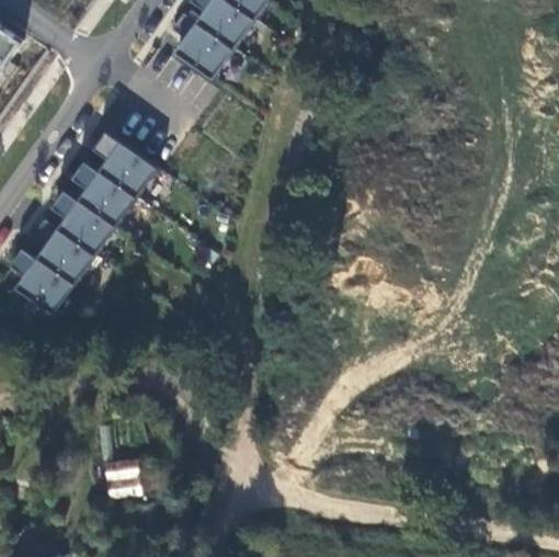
[(232,50),(253,22),(224,0),(192,0),(191,1),(204,11),(195,23),(232,50)]
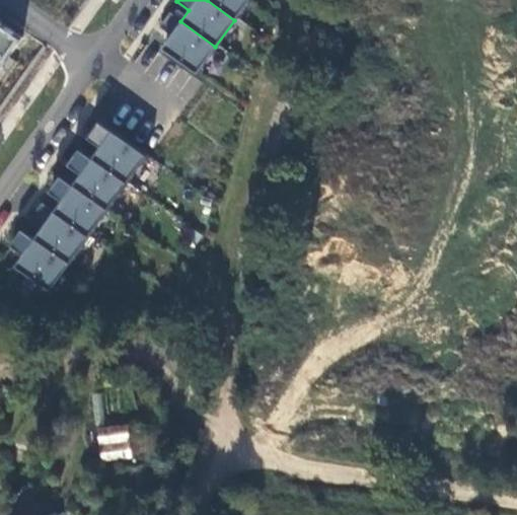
[(207,0),(234,20),(248,0),(207,0)]
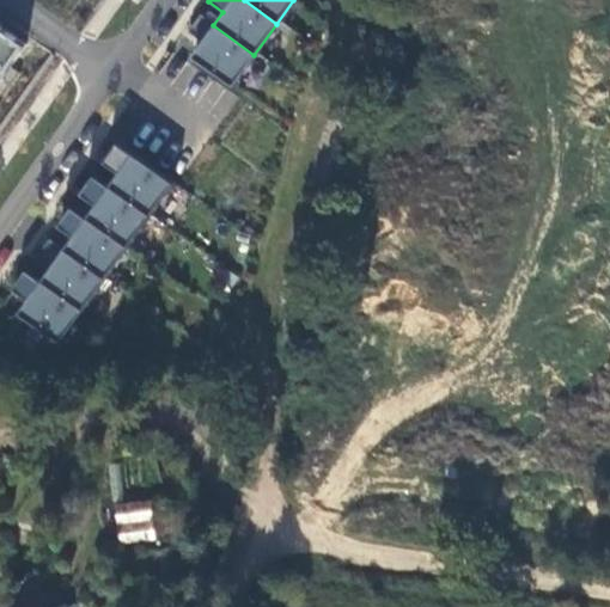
[(231,87),(254,55),(213,25),(199,14),(184,32),(200,43),(189,57),(231,87)]
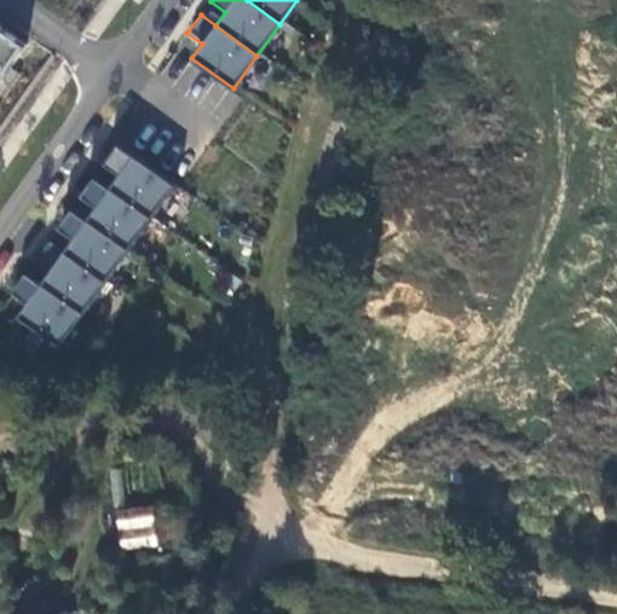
[(0,79),(24,46),(0,28),(0,79)]
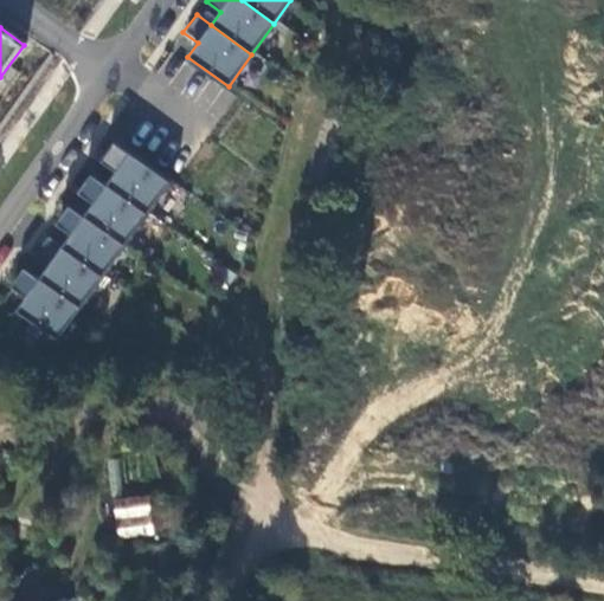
[(169,181),(114,141),(101,160),(115,170),(105,185),(146,214),(169,181)]
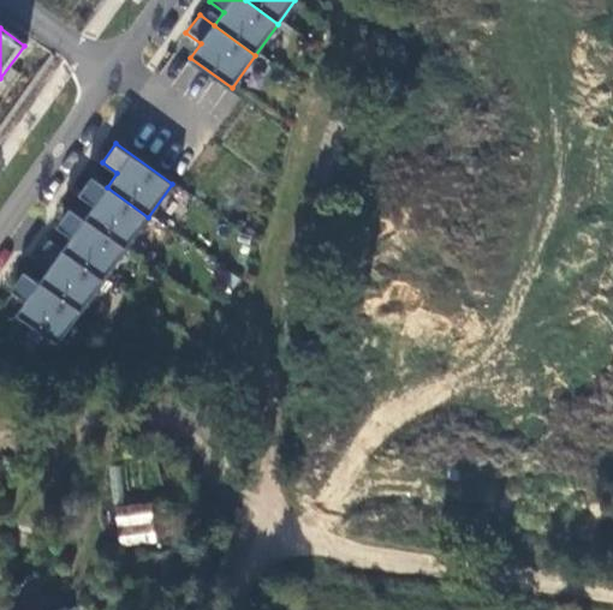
[(125,249),(148,217),(107,187),(91,177),(78,195),(94,205),(84,219),(125,249)]
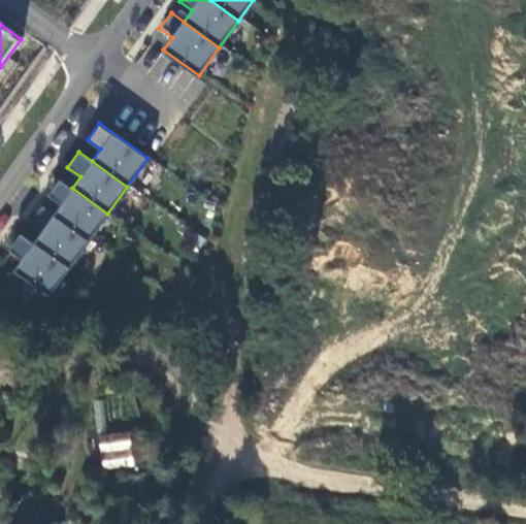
[(88,241),(107,214),(72,188),(59,178),(47,195),(61,204),(53,216),(88,241)]
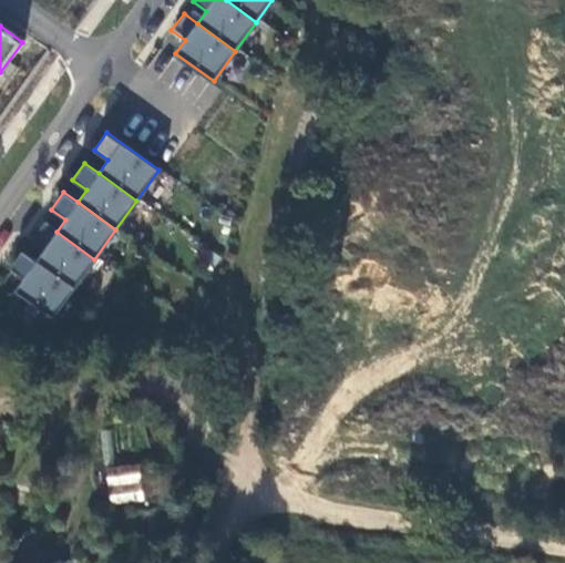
[(73,288),(94,259),(57,232),(42,222),(30,238),(43,248),(36,260),(73,288)]
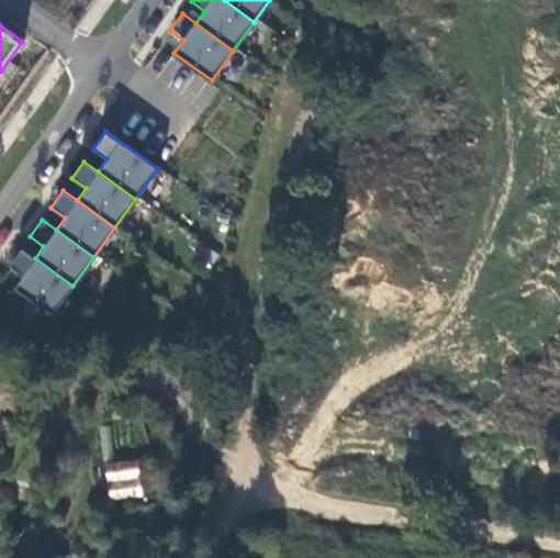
[(35,258),(21,248),(9,265),(22,275),(13,288),(51,315),(73,286),(35,258)]
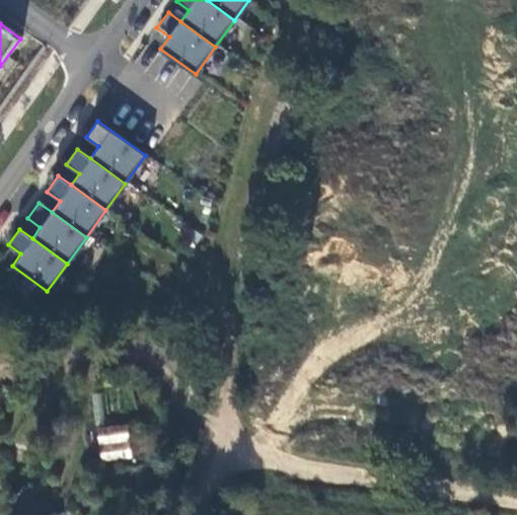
[(130,421),(96,422),(97,455),(131,454),(130,421)]
